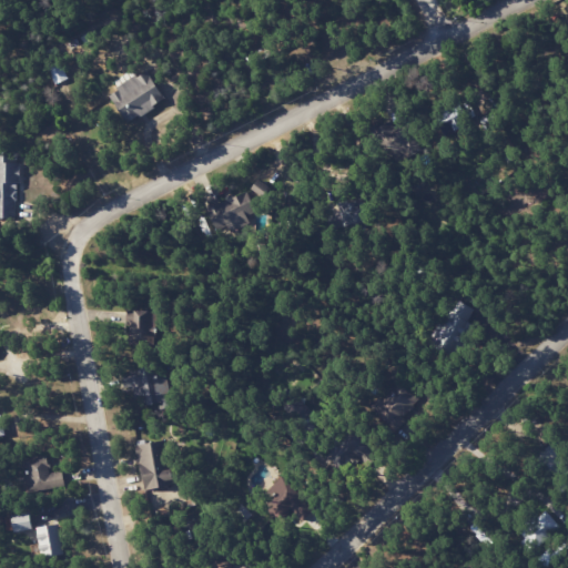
[(67,79),(58,60),(44,67),(53,84),(67,79)]
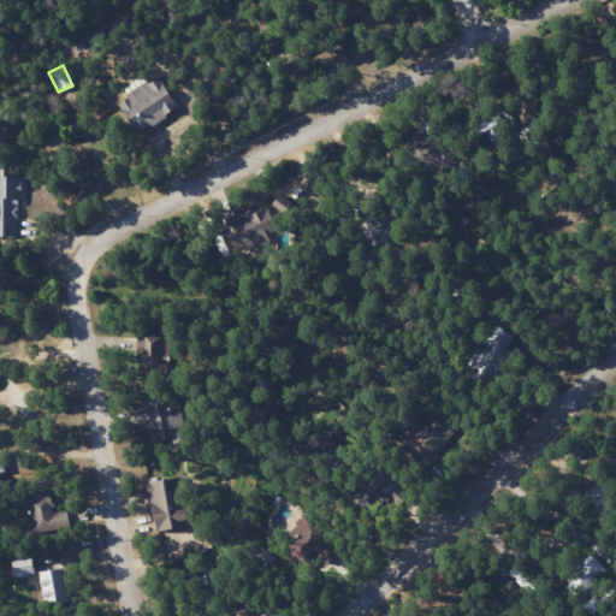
[(179,110),(160,76),(118,101),(138,134),(179,110)]
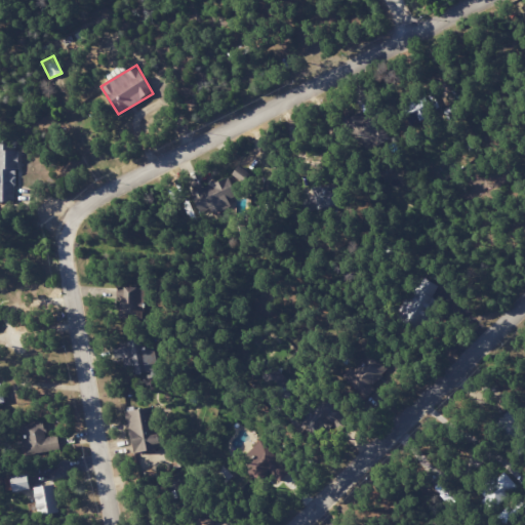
[(16,151),(4,150),(4,140),(0,139),(0,201),(15,201),(16,151)]
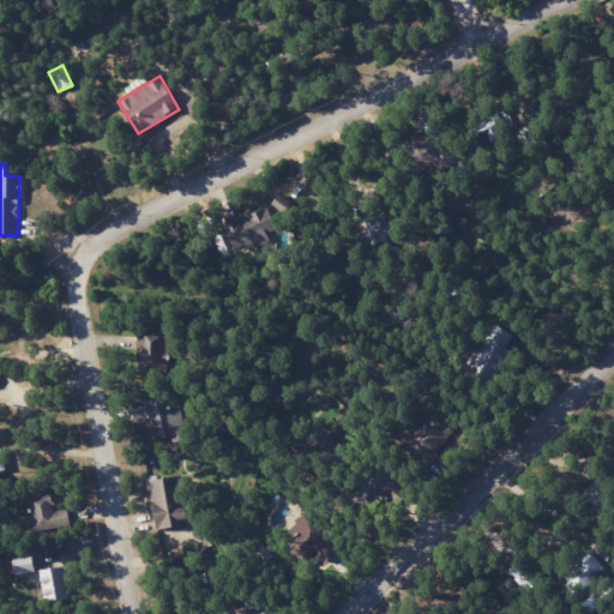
[(248,250),(270,241),(266,233),(277,228),(268,206),(223,226),(234,248),(246,244),(248,250)]
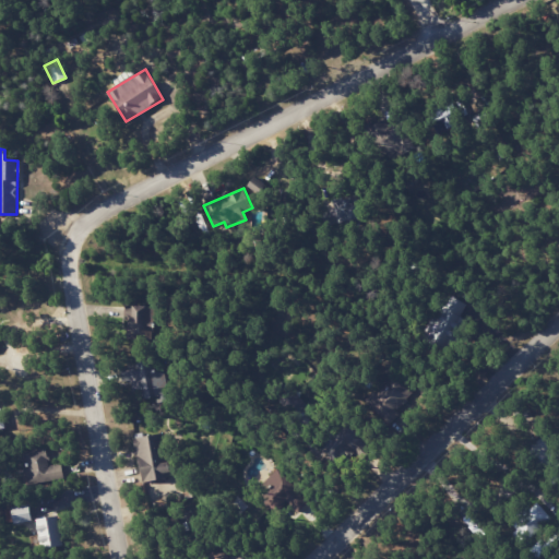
[(126,335),(154,336),(155,306),(126,305),(126,335)]
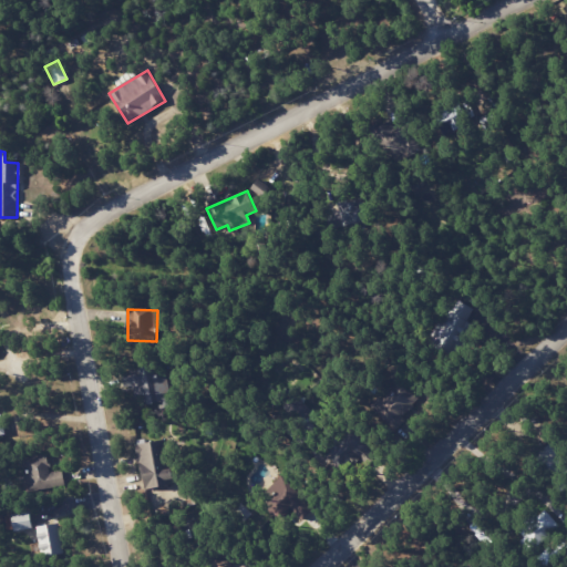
[(142,403),(168,401),(166,373),(131,377),(132,398),(142,398),(142,403)]
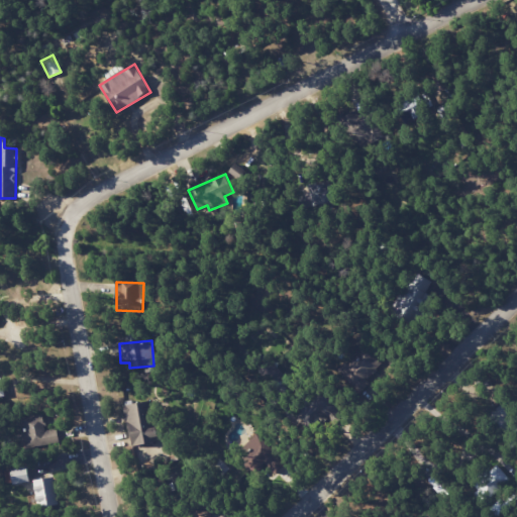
[(47,440),(43,415),(21,419),(25,444),(47,440)]
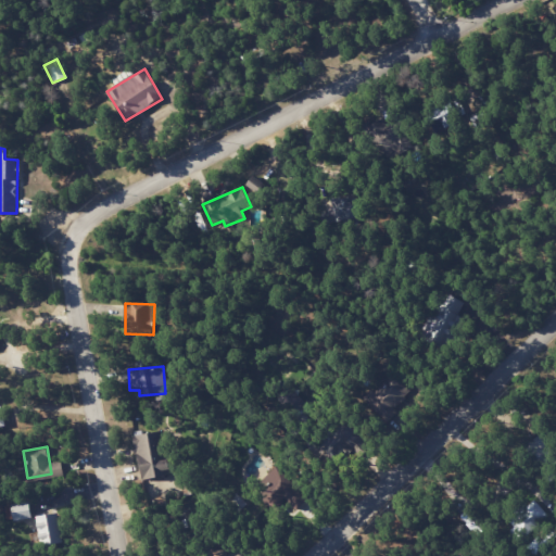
[(281,516),(300,504),(278,468),(258,479),(281,516)]
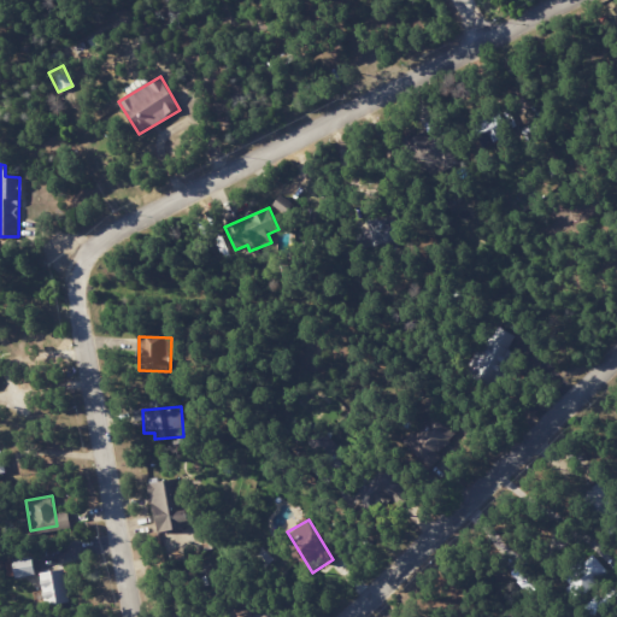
[(35,574),(31,556),(11,560),(15,579),(35,574)]
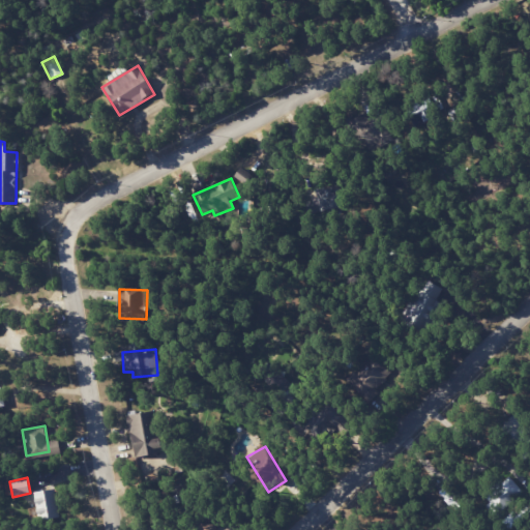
[(34,492),(37,521),(59,519),(56,490),(34,492)]
